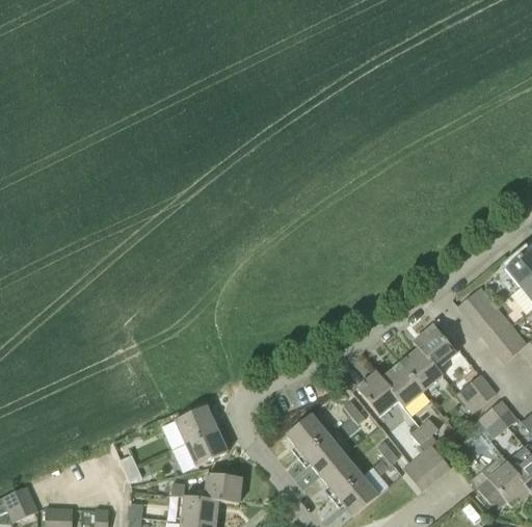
[(519,284),(531,271),(531,242),(504,266),(519,284)]
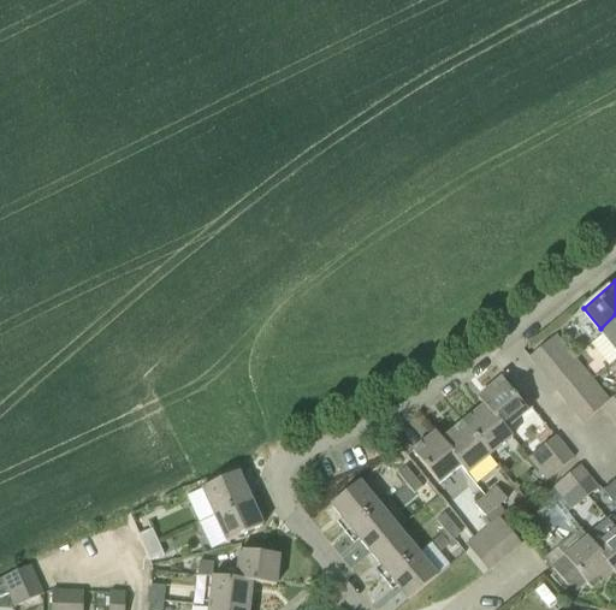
[(615,348),(615,314),(600,329),(615,348)]
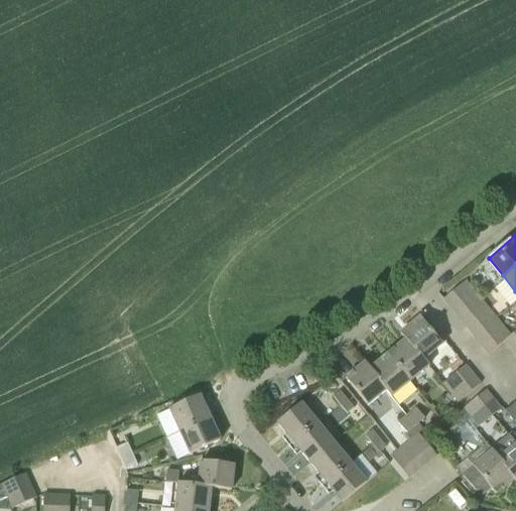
[(449,302),(472,285),(465,277),(443,295),(449,302)]
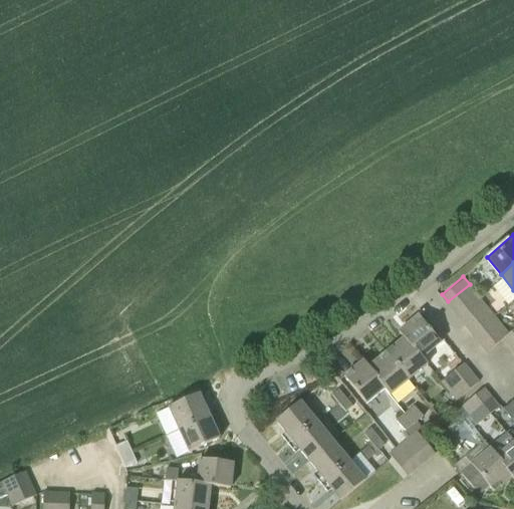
[(456,310),(477,293),(470,284),(448,301),(456,310)]
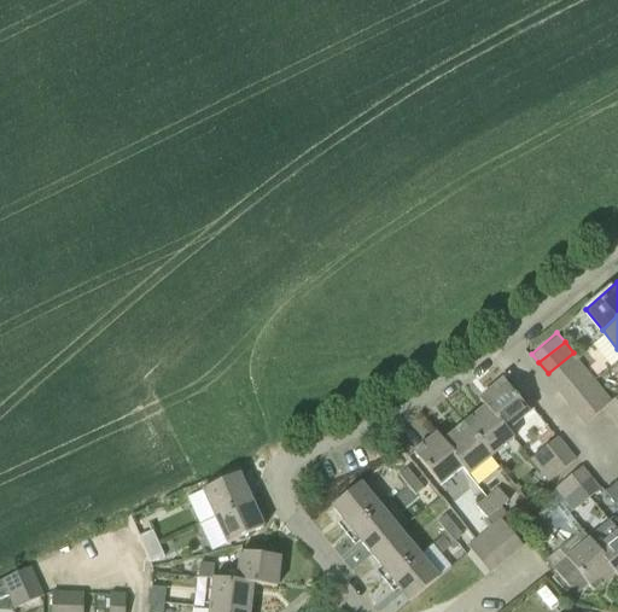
[(557,385),(582,363),(573,353),(548,373),(557,385)]
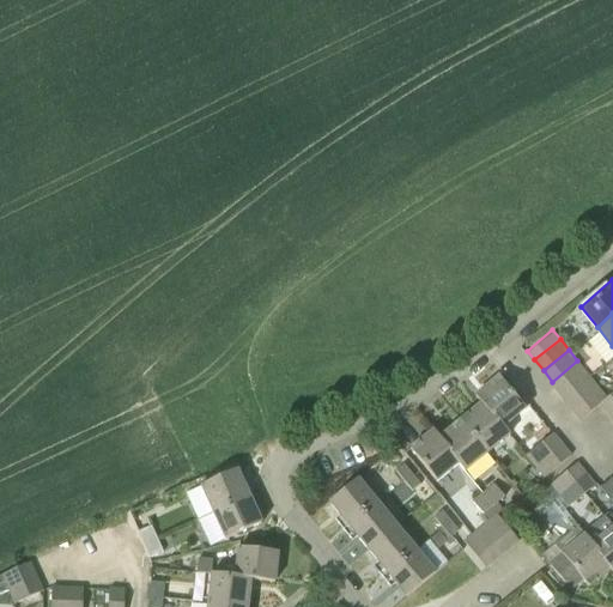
[(562,393),(587,372),(577,360),(552,382),(562,393)]
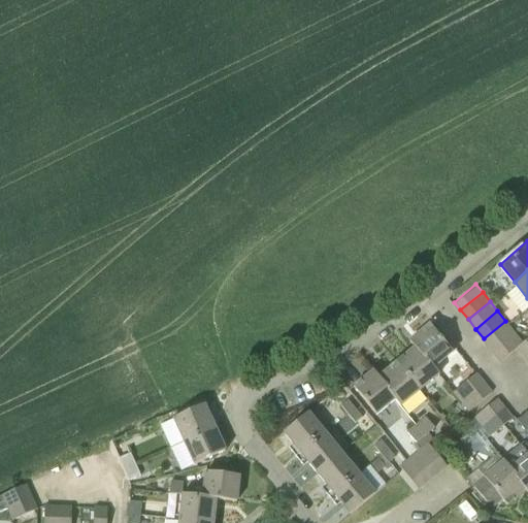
[(438,372),(439,371),(433,364),(452,350),(429,321),(408,338),(415,345),(430,364),(432,364),(438,372)]
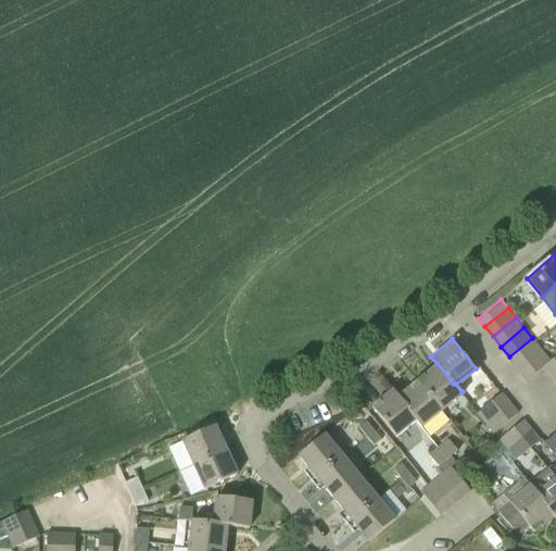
[(517,365),(540,347),(532,338),(509,357),(517,365)]
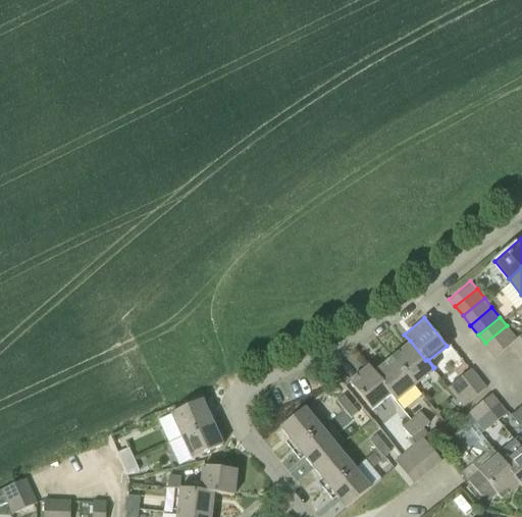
[(494,354),(510,341),(515,337),(507,325),(485,343),(494,354)]
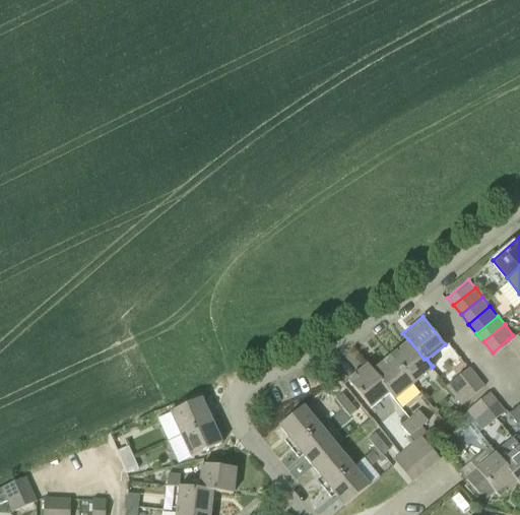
[(514,346),(519,341),(519,329),(513,335),(508,339),(514,346)]
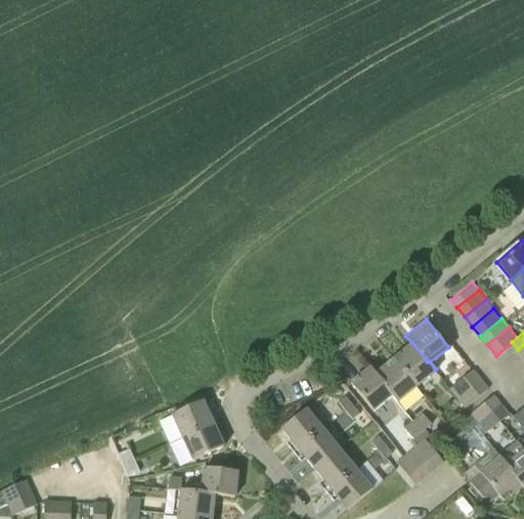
[(416,385),(435,370),(429,361),(427,361),(411,342),(392,357),(416,385)]
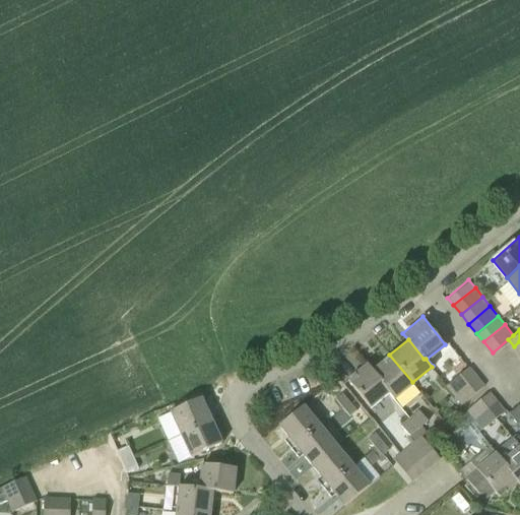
[(412,382),(389,355),(373,368),(372,367),(370,368),(388,389),(387,390),(388,391),(389,390),(394,396),(412,382)]
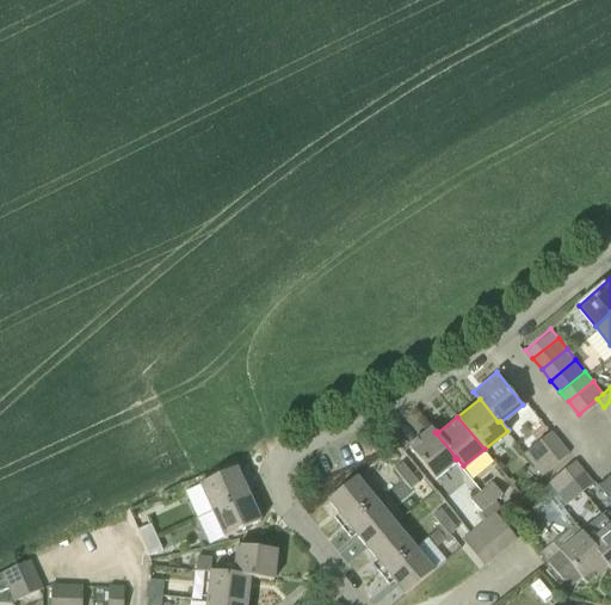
[(436,476),(456,460),(455,458),(456,457),(434,432),(437,431),(432,425),(408,444),(436,476)]
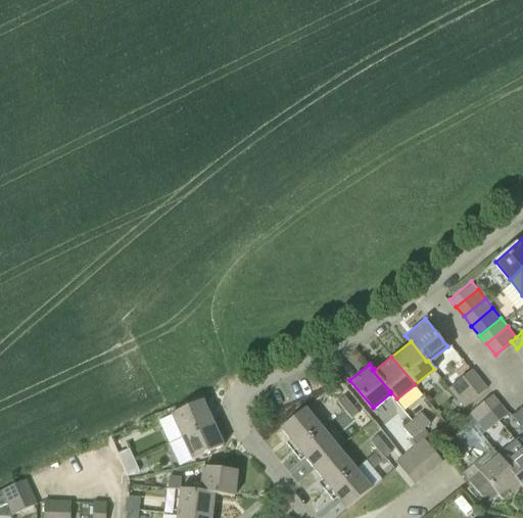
[(456,394),(479,376),(471,367),(448,385),(456,394)]
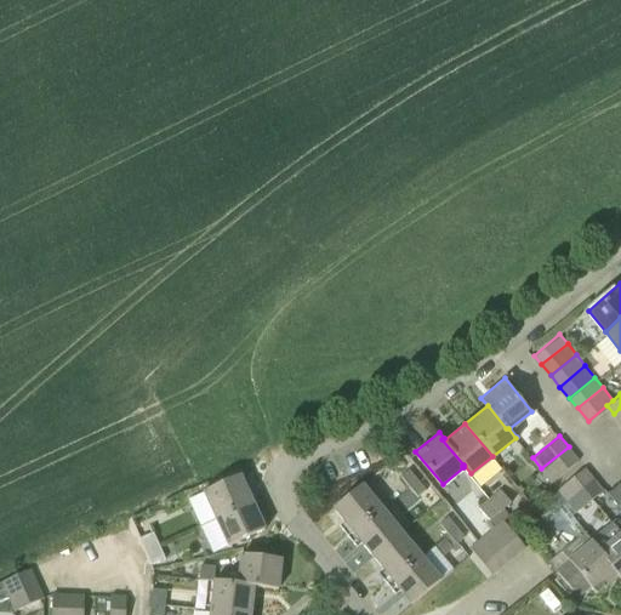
[(551,480),(577,459),(569,446),(541,468),(551,480)]
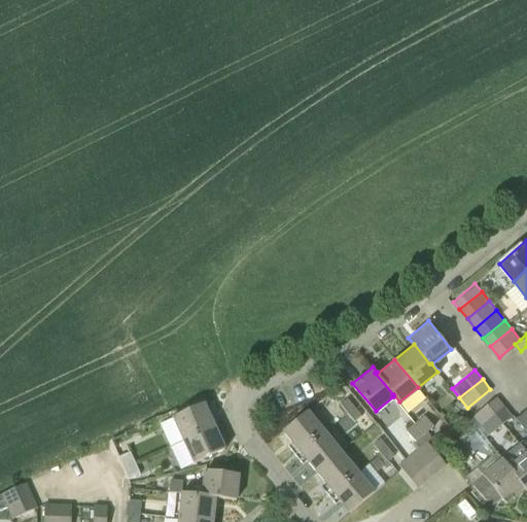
[(347,410),(353,404),(347,395),(340,402),(347,410)]
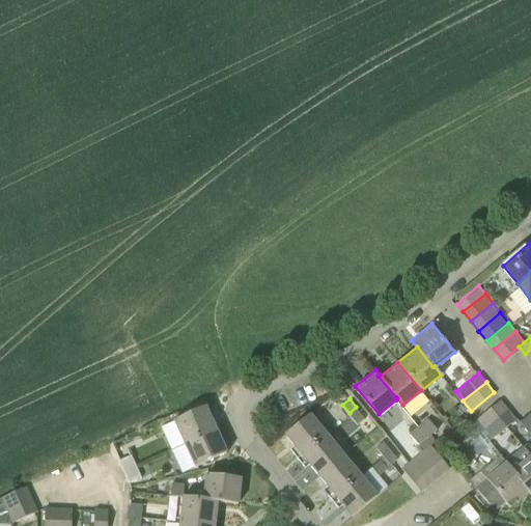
[(484,426),(507,407),(499,398),(476,417),(484,426)]
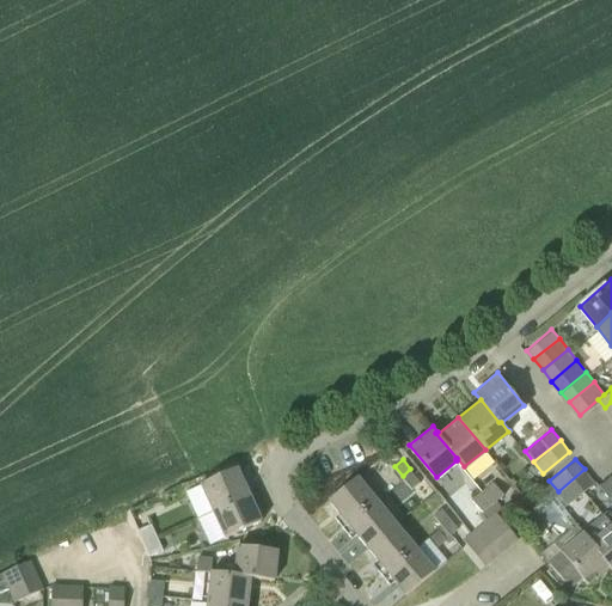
[(212,508),(248,491),(236,465),(199,482),(212,508)]
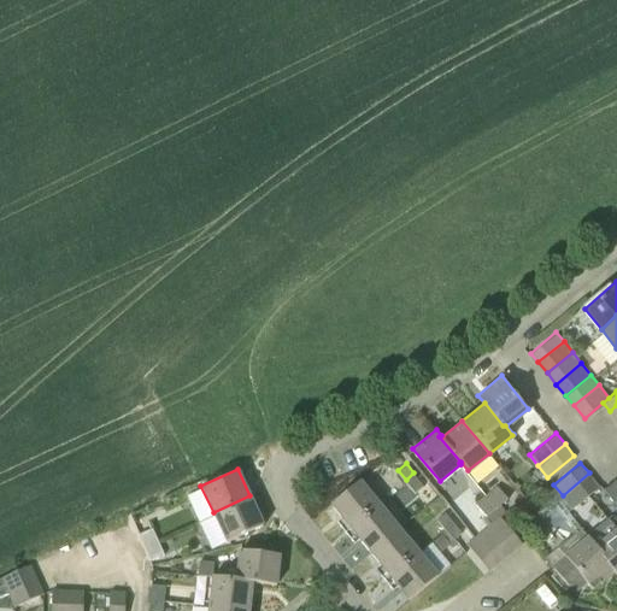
[(415,489),(422,483),(413,473),(406,480),(415,489)]
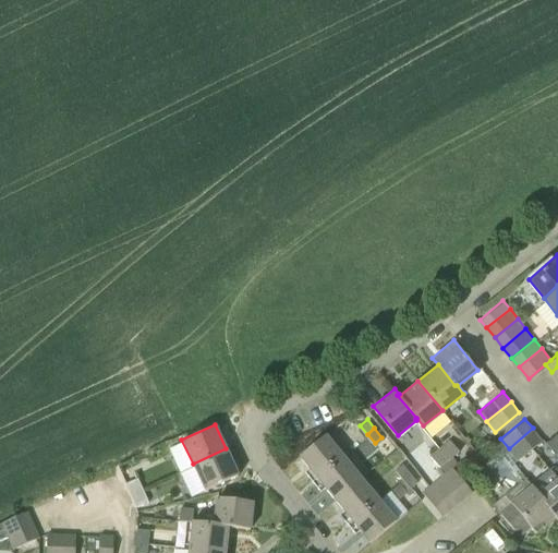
[(517,458),(542,439),(533,428),(509,448),(517,458)]
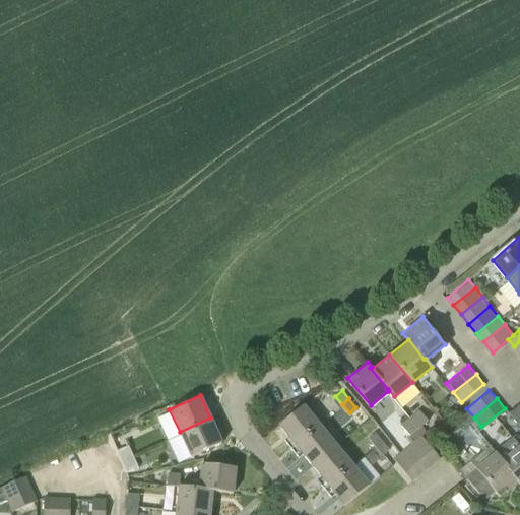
[(303,403),(279,423),(288,435),(284,438),(284,439),(290,446),(319,423),(313,415),(303,403)]
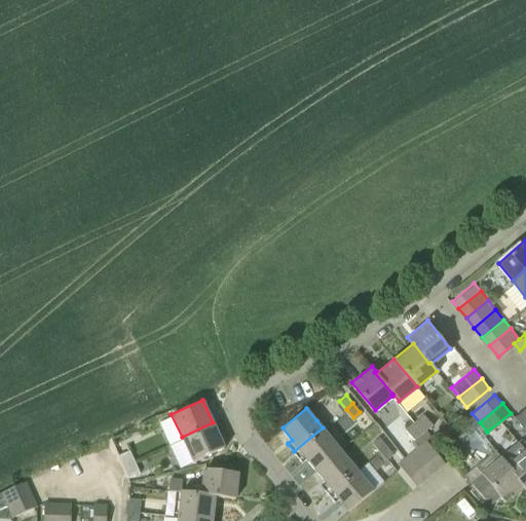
[(524,426),(525,424),(525,410),(524,408),(515,415),(524,426)]
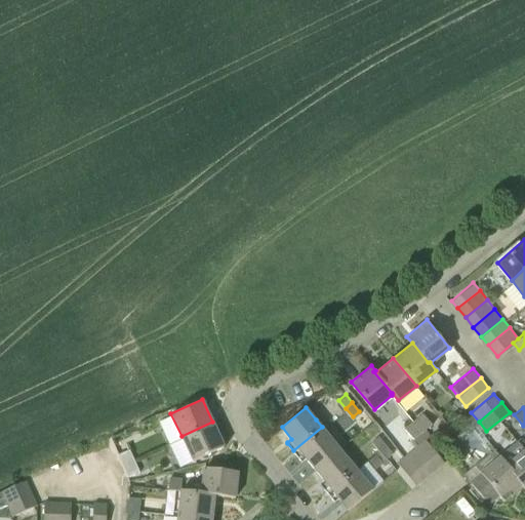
[(420,430),(432,422),(422,410),(412,420),(420,430)]
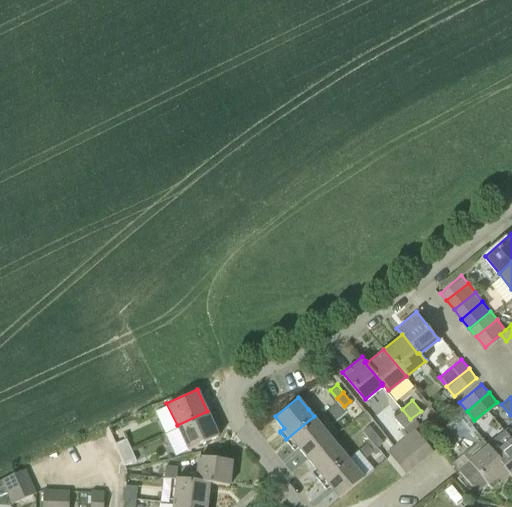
[(403,426),(410,419),(402,409),(394,415),(403,426)]
